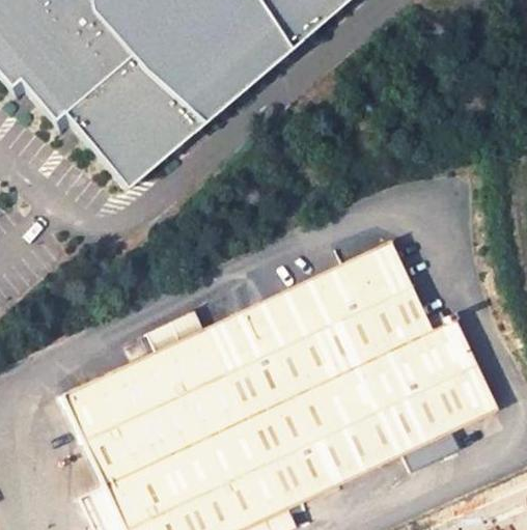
[(0,0),(0,75),(22,101),(30,93),(65,134),(75,127),(129,190),(350,0),(0,0)]
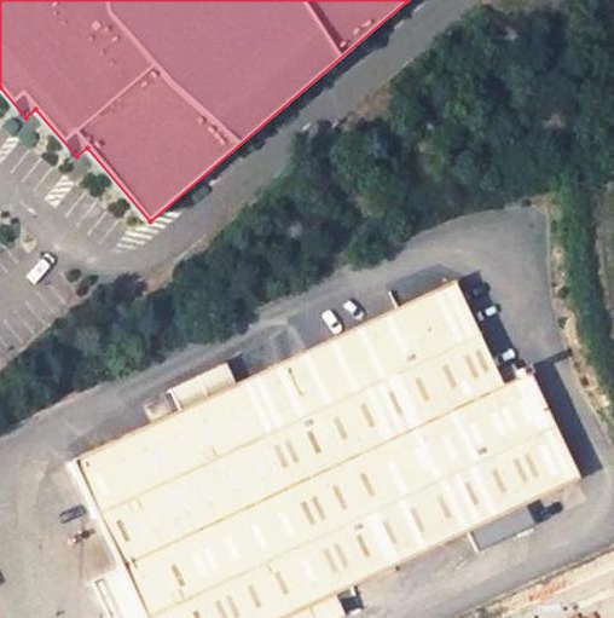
[(473,531),(527,504),(581,479),(532,373),(505,385),(456,282),(237,386),(183,411),(71,465),(145,617),(287,617),(336,595),(473,531)]
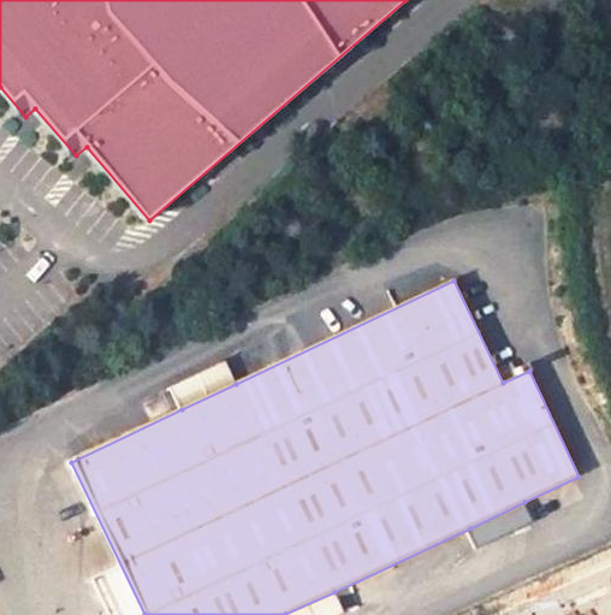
[(182,409),(236,384),(225,362),(171,388),(182,409)]
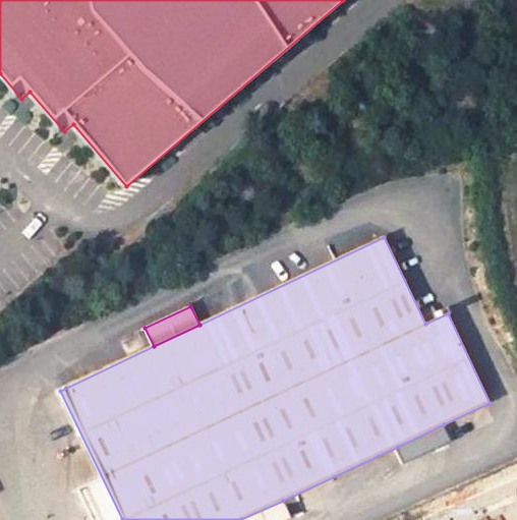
[(452,442),(444,424),(398,447),(406,463),(452,442)]
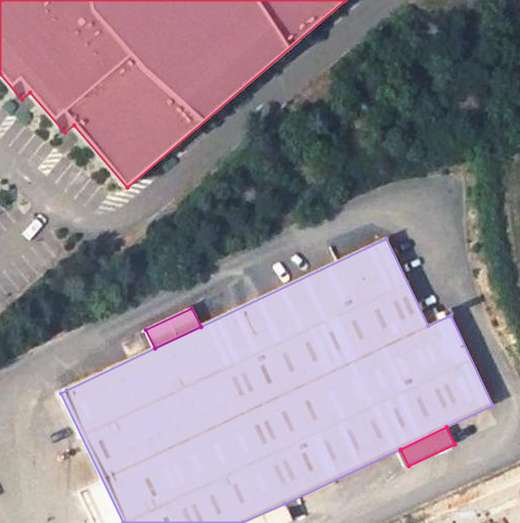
[(285,504),(243,522),(289,522),(293,522),(285,504)]
